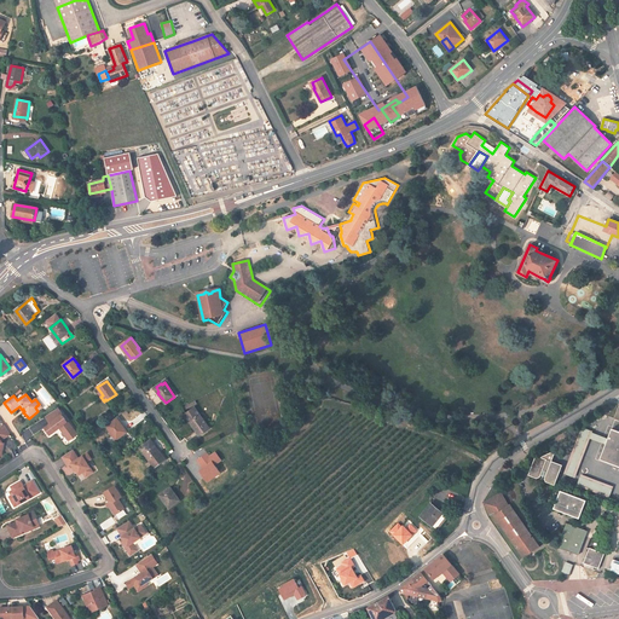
[(618,431),(612,429),(608,439),(593,433),(593,432),(582,427),(563,474),(574,478),(590,438),(606,444),(600,460),(618,466),(618,401),(603,410),(605,415),(618,420),(618,431)]
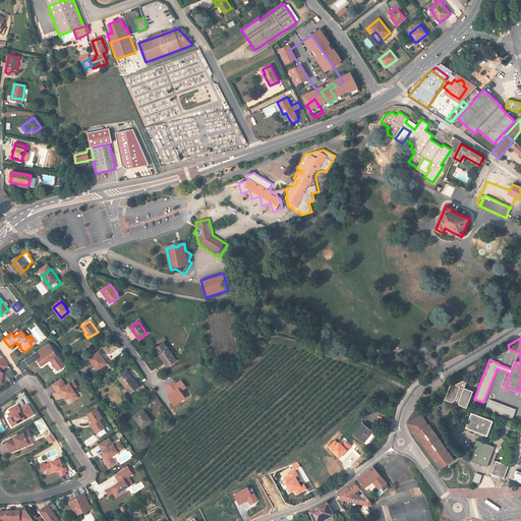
[(53,349),(49,343),(38,350),(42,356),(37,360),(42,366),(50,359),(58,370),(65,365),(57,354),(56,354),(52,349),(53,349)]
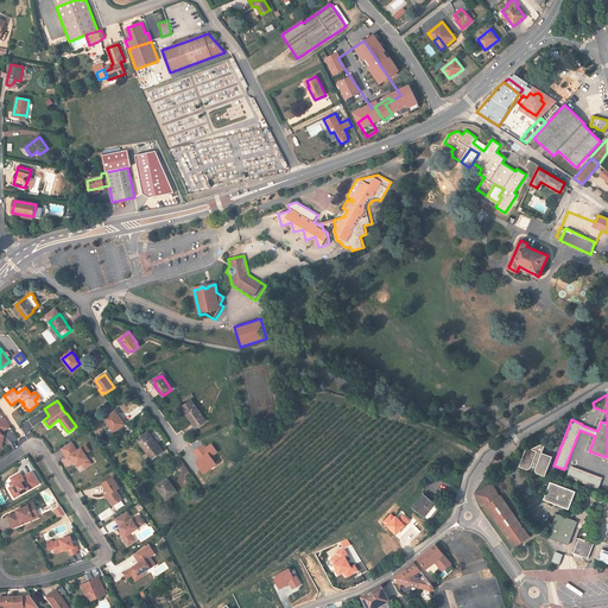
[(206,420),(191,400),(182,407),(187,415),(188,415),(194,422),(192,422),(196,428),(206,420)]
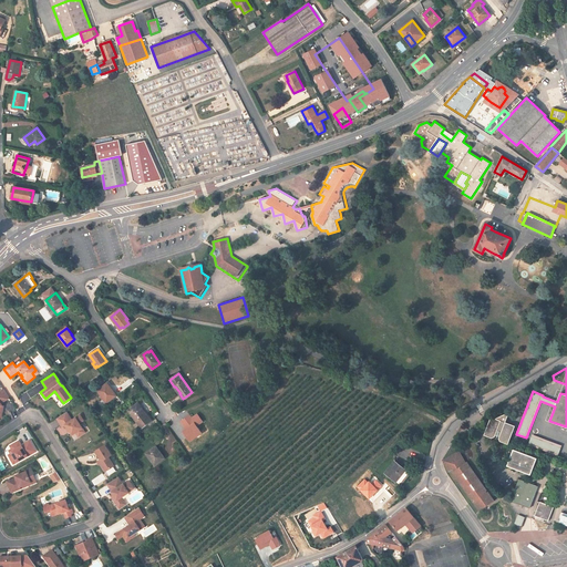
[(111,400),(116,395),(110,387),(112,385),(109,382),(98,390),(103,399),(98,403),(102,409),(112,402),(111,400)]
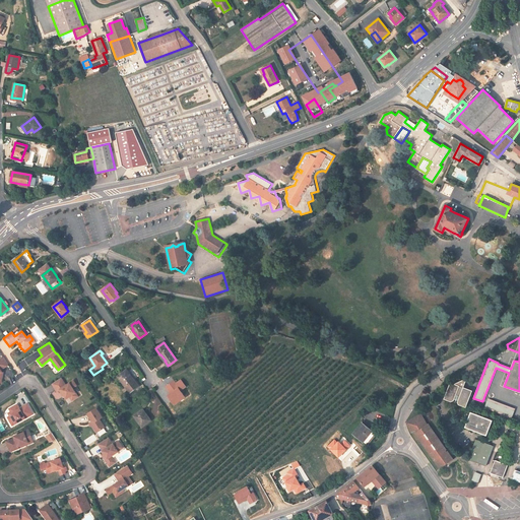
[(0,382),(1,383),(3,373),(2,372),(1,370),(8,365),(3,356),(0,359),(0,382)]
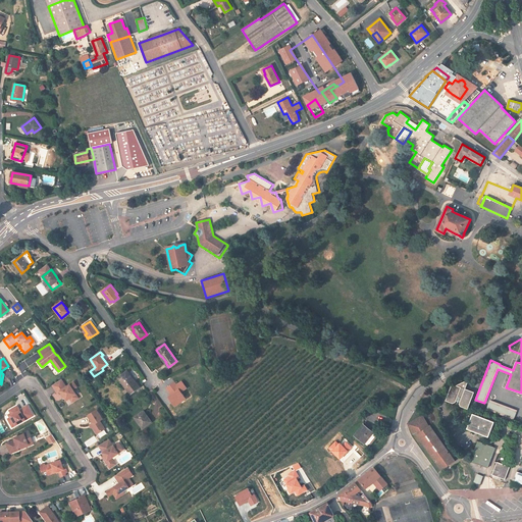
[(140,387),(127,371),(118,377),(131,394),(140,387)]
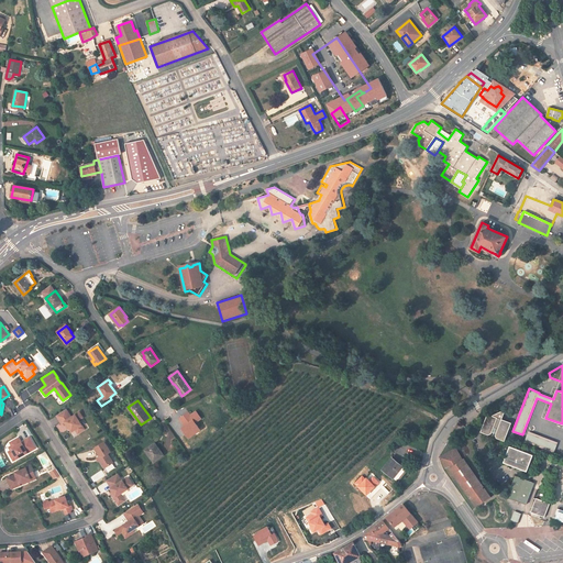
[(66,409),(56,415),(62,423),(64,421),(65,421),(68,426),(72,431),(75,429),(78,433),(85,429),(78,420),(83,417),(79,411),(72,417),(66,409)]
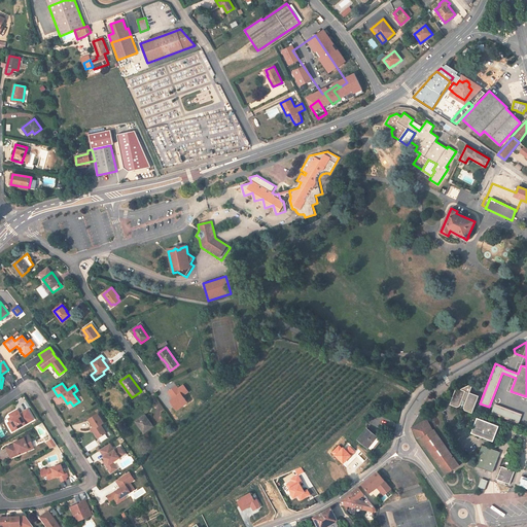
[(472,412),(478,398),(470,395),(469,392),(472,386),(471,384),(462,388),(462,389),(456,387),(451,403),(459,407),(460,406),(461,405),(464,406),(464,408),(464,409),(472,412)]
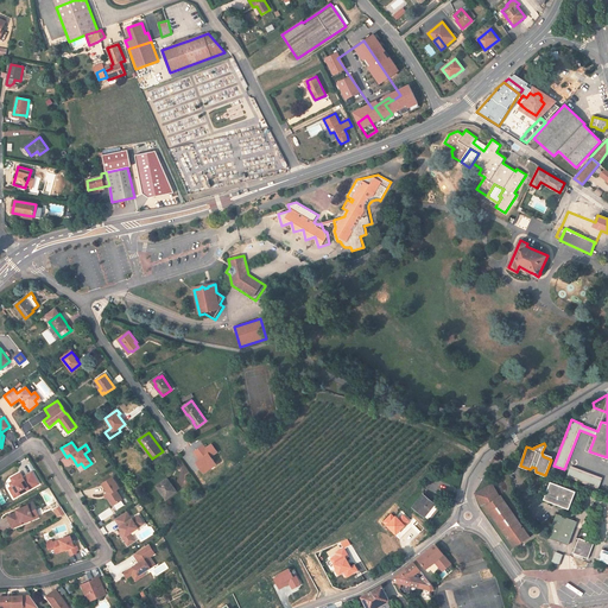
[(206,456),(211,464),(222,456),(213,444),(203,451),(207,456),(206,456)]
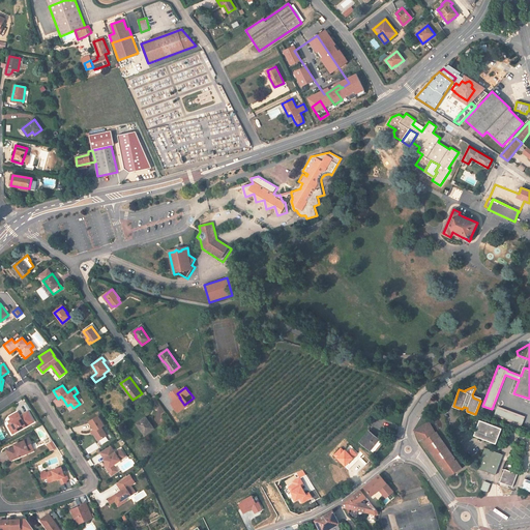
[(497,406),(494,416),(522,427),(525,416),(497,406)]
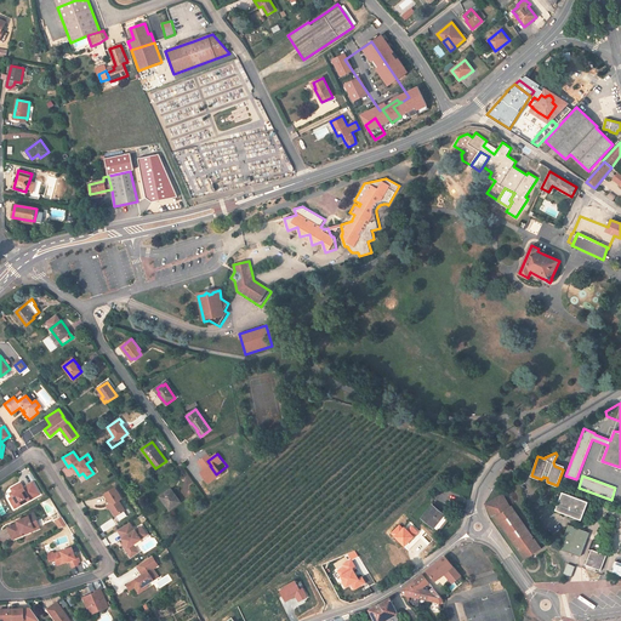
[(12,502),(15,508),(40,495),(33,483),(23,488),(23,486),(20,489),(17,485),(11,489),(13,493),(15,495),(12,497),(15,501),(12,502)]
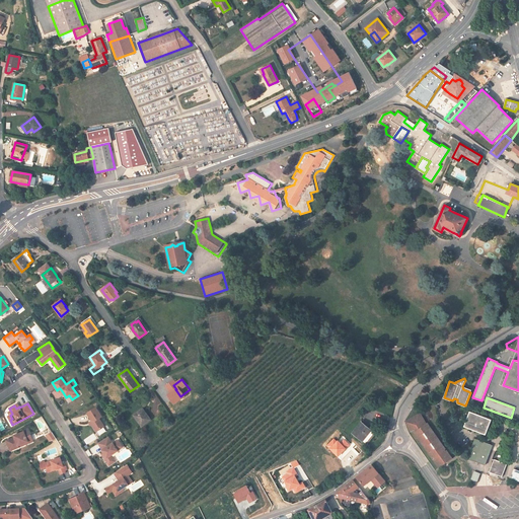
[(102,417),(96,408),(87,413),(91,420),(92,420),(92,421),(91,424),(92,424),(96,432),(104,427),(99,419),(102,417)]
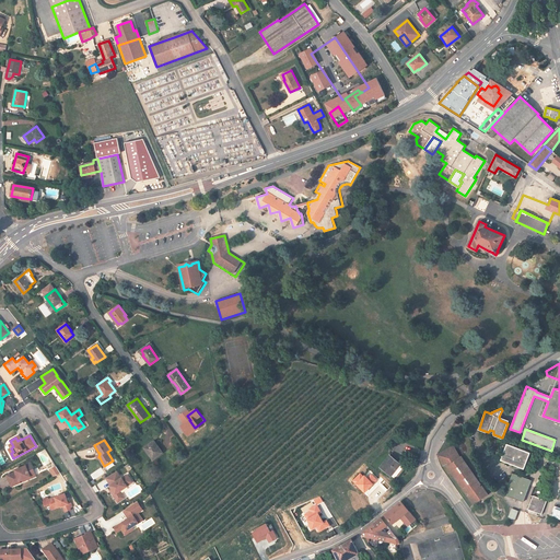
[(152,443),(146,448),(152,459),(162,453),(159,448),(155,443),(153,445),(152,443)]
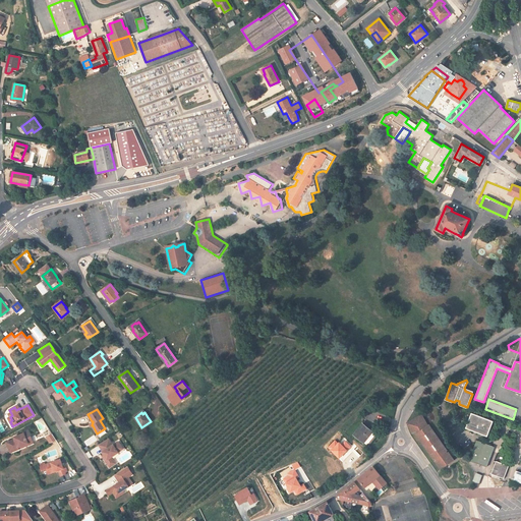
[(494,421),(472,413),(466,427),(487,436),(494,421)]
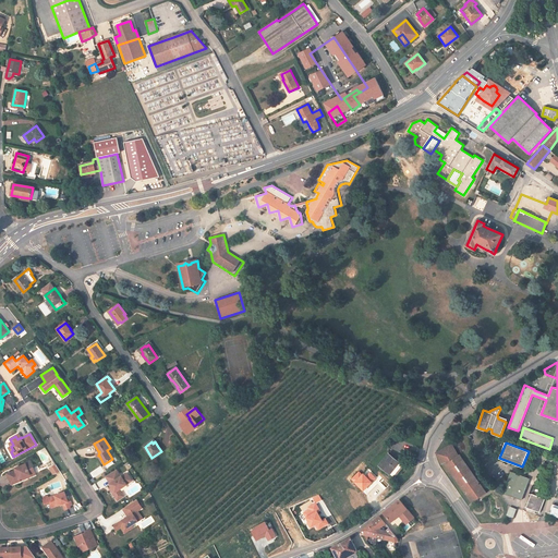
[(477,483),(478,483),(460,455),(457,457),(456,455),(457,453),(451,445),(448,446),(449,448),(445,450),(444,449),(436,453),(441,463),(446,462),(447,464),(446,464),(464,493),(465,492),(468,494),(466,495),(468,496),(469,497),(471,498),(472,498),(474,498),(476,498),(476,497),(475,496),(477,494),(480,495),(481,495),(481,493),(482,492),(482,488),(482,486),(481,485),(480,485),(477,483)]
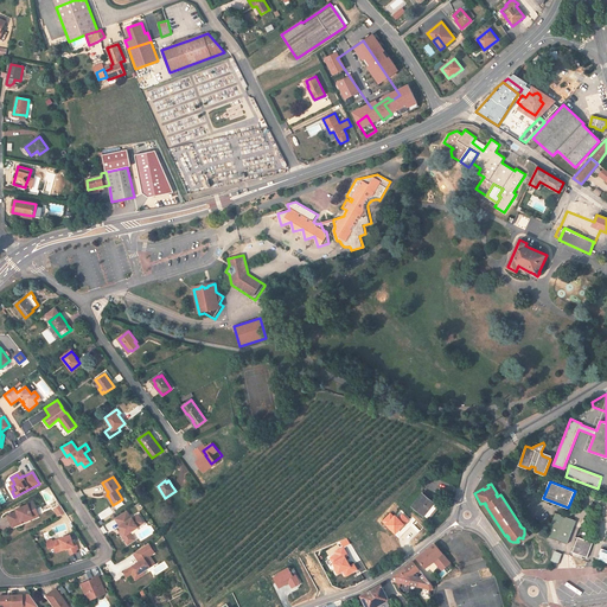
[(423,516),(434,503),(422,494),(414,505),(414,508),(423,516)]
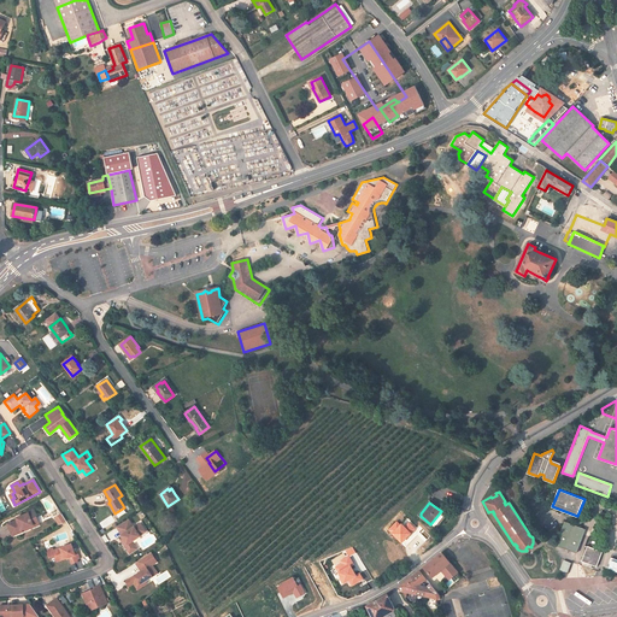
[(7,524),(13,536),(40,524),(34,511),(29,513),(17,518),(18,519),(7,524)]
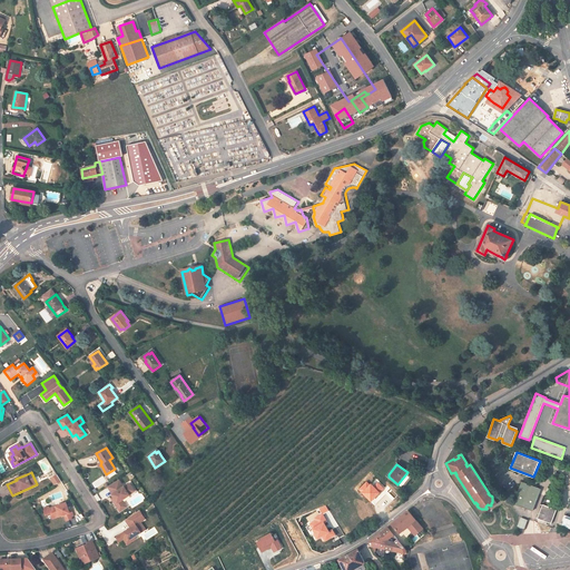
[(119,480),(108,487),(112,493),(112,494),(114,497),(115,497),(117,499),(114,501),(118,509),(124,504),(121,500),(123,500),(129,494),(135,491),(130,483),(125,487),(124,487),(119,480)]
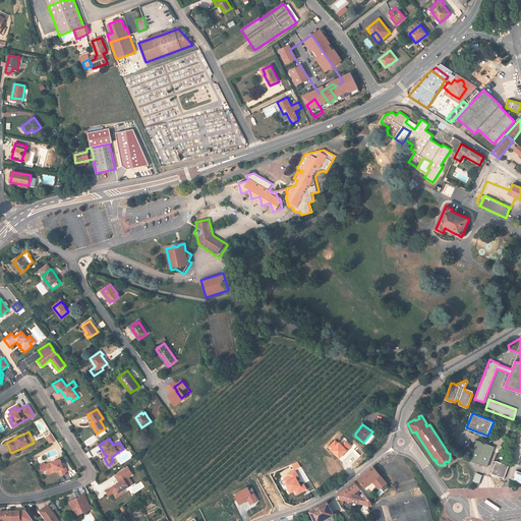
[(495,447),(476,441),(469,460),(486,467),(495,447)]
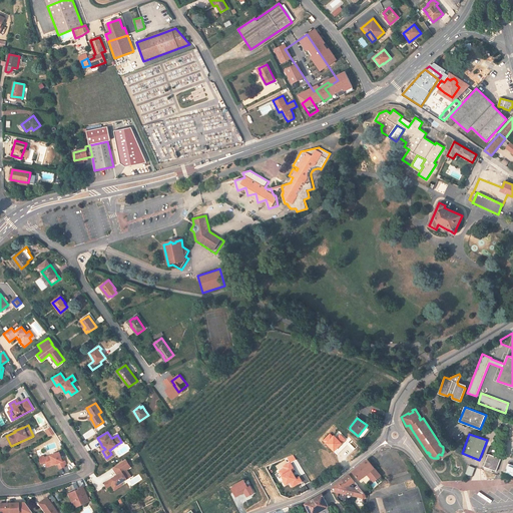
[(46,462),(47,467),(58,463),(60,469),(65,467),(64,465),(66,464),(65,460),(62,460),(59,452),(44,458),(44,456),(39,458),(41,464),(46,462)]
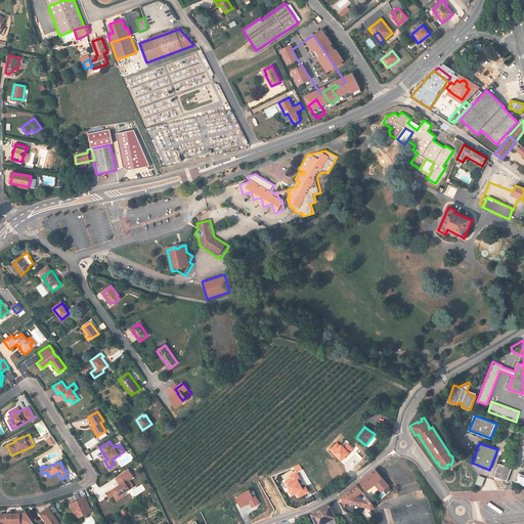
[(512,469),(498,464),(493,477),(507,481),(512,469)]
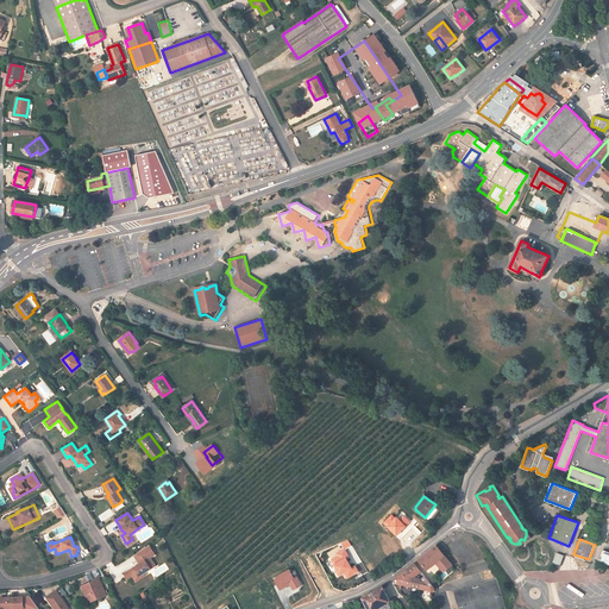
[(149,545),(135,556),(139,564),(124,573),(127,578),(132,576),(136,582),(140,578),(139,576),(144,572),(150,569),(145,560),(150,558),(155,554),(149,545)]
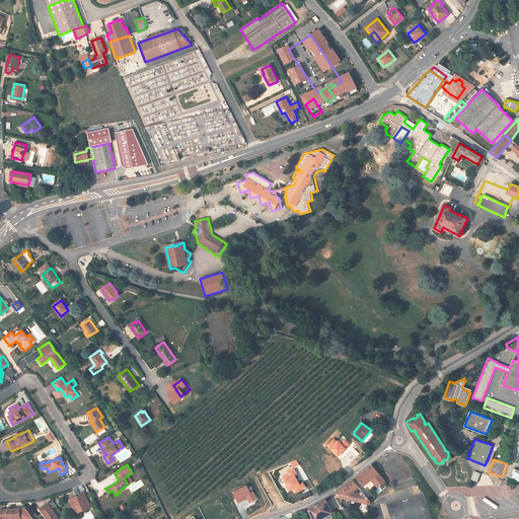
[(371,479),(378,473),(371,465),(357,477),(363,486),(371,479)]
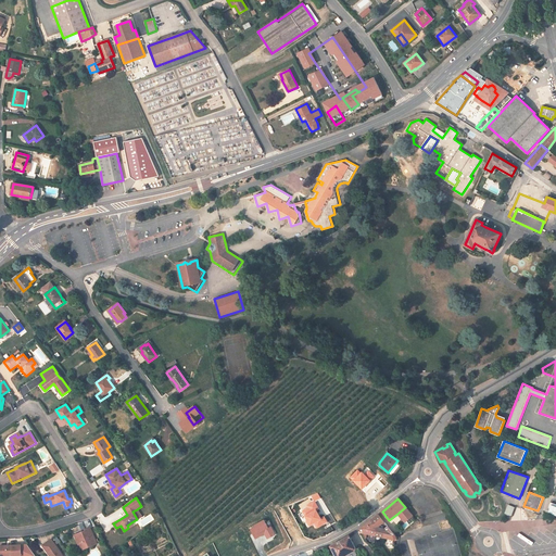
[(508,505),(505,514),(512,516),(515,507),(508,505)]
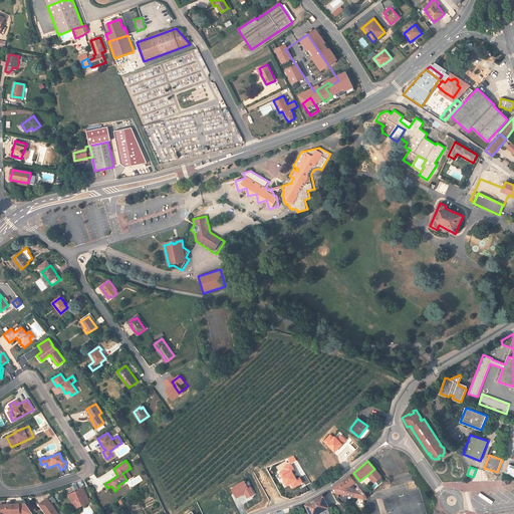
[(381,477),(374,469),(367,475),(374,483),(381,477)]
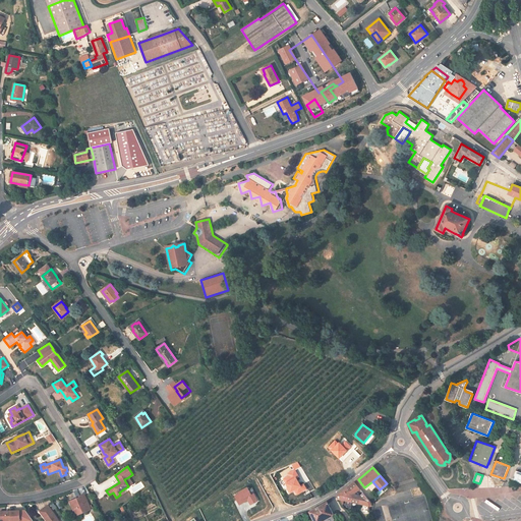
[(124,479),(128,486),(132,483),(128,477),(124,479)]
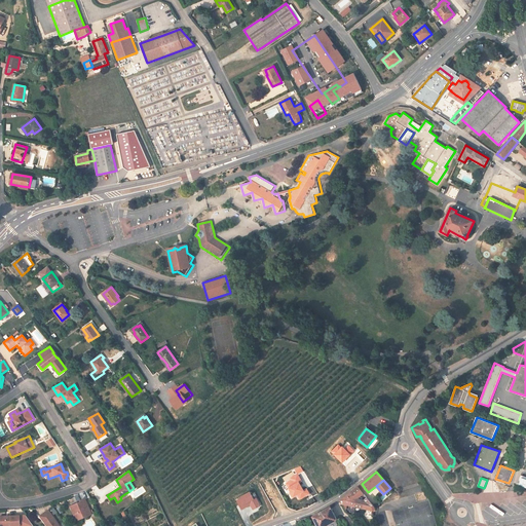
[(359,486),(340,500),(342,503),(373,511),(376,508),(359,486)]
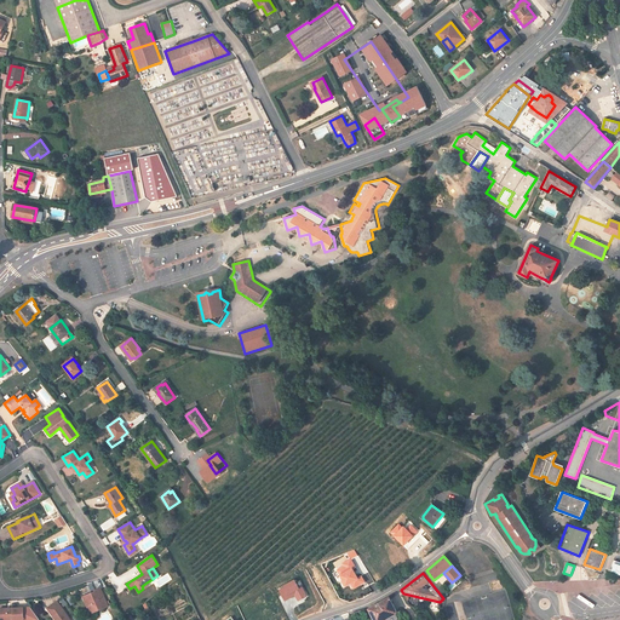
[(95,591),(82,597),(89,610),(95,607),(97,610),(108,606),(99,587),(95,590),(95,591)]
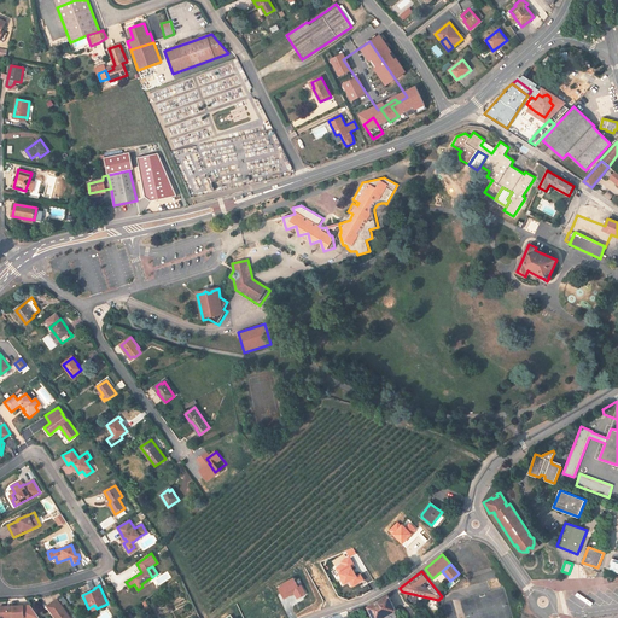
[(373,617),(382,617),(396,611),(388,595),(367,607),(373,617)]
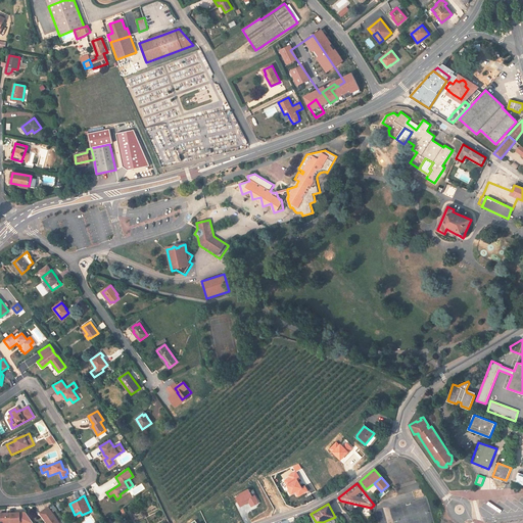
[(59,522),(48,507),(40,513),(47,522),(59,522)]
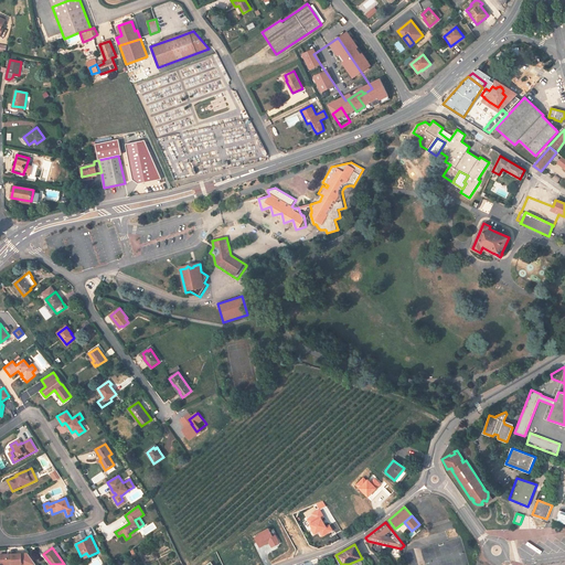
[(0,555),(0,563),(0,564),(12,564),(17,564),(22,564),(21,554),(0,555)]
